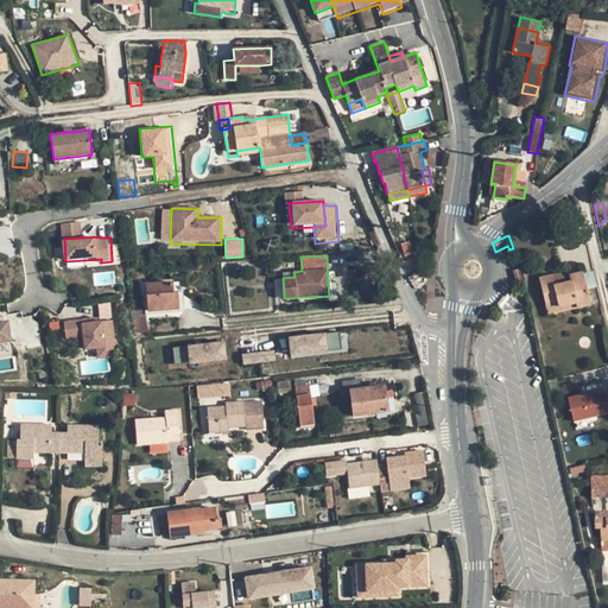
[(552,280),(553,285),(571,282),(570,274),(569,271),(551,276),(552,280)]
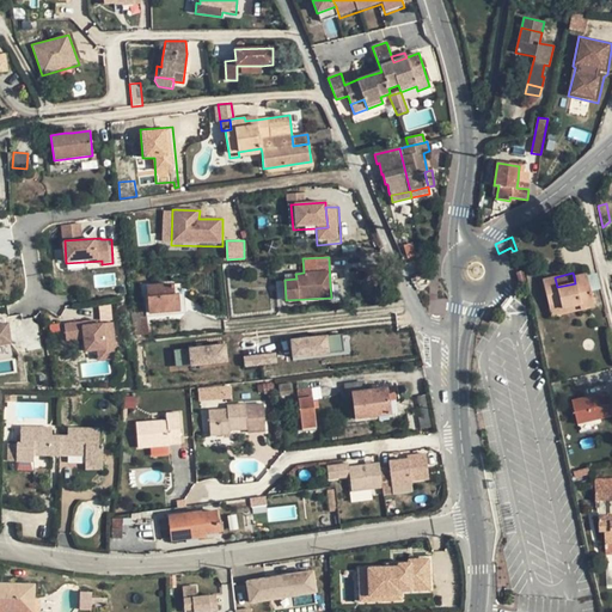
[(556,282),(544,285),(551,312),(561,308),(580,305),(581,310),(594,306),(586,274),(574,276),(575,283),(557,287),(556,282)]
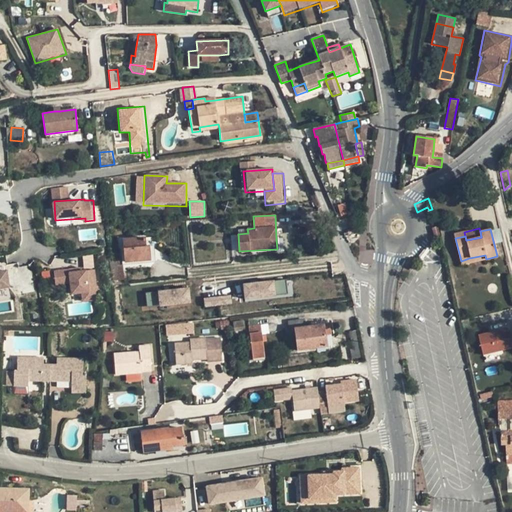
[(125,262),(150,260),(149,246),(145,246),(144,237),(123,239),(125,262)]
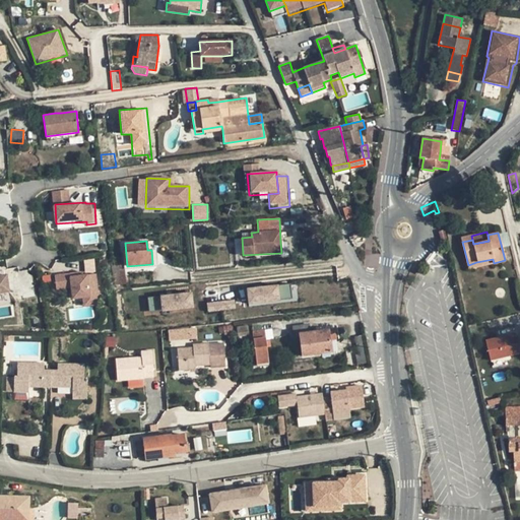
[(113,285),(126,284),(123,262),(111,264),(113,285)]
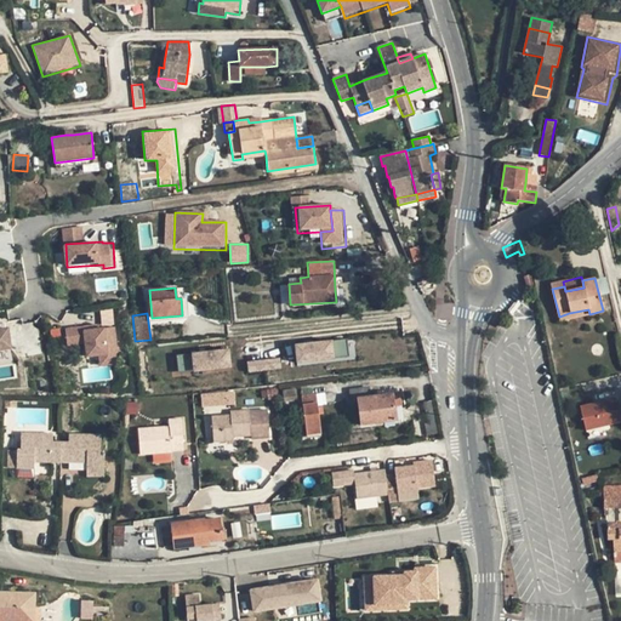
[(85,325),(66,328),(68,346),(89,343),(90,357),(100,355),(101,366),(120,364),(117,328),(86,330),(85,325)]
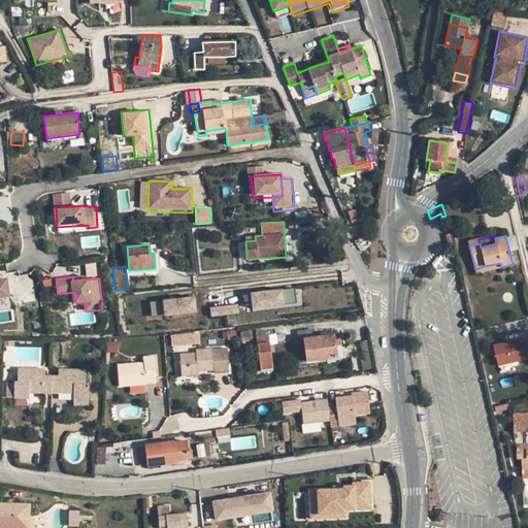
[(0,298),(13,297),(12,290),(11,285),(10,278),(0,279),(0,298)]
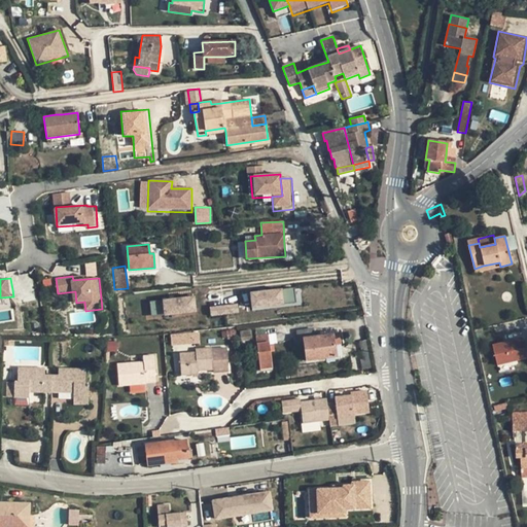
[(299,290),(249,295),(250,311),(300,305),(299,290)]
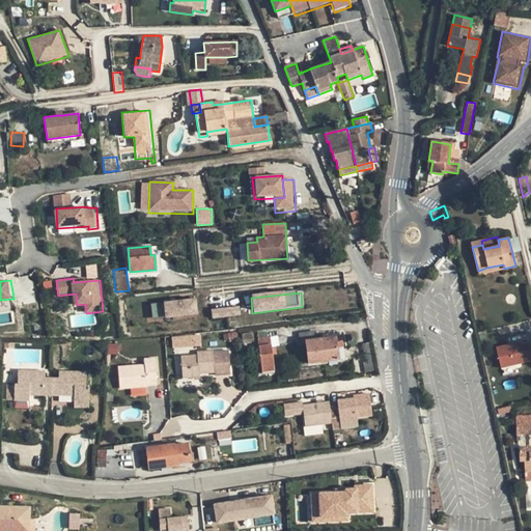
[(194,301),(146,307),(148,322),(195,316),(194,301)]
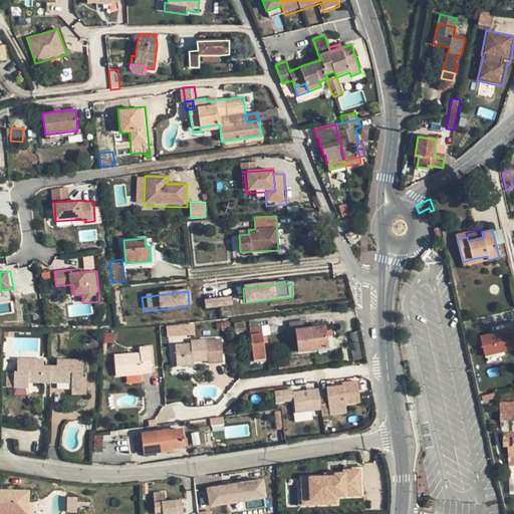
[(204,301),(204,308),(231,306),(230,298),(204,301)]
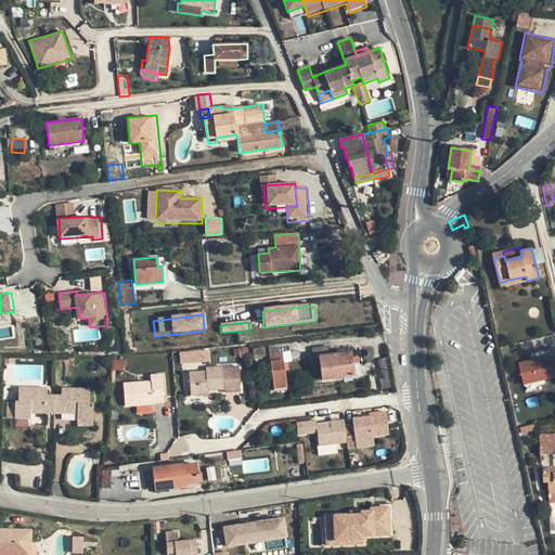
[(322,381),(356,375),(353,363),(352,351),(331,355),(330,347),(312,349),(313,358),(319,357),(322,381)]
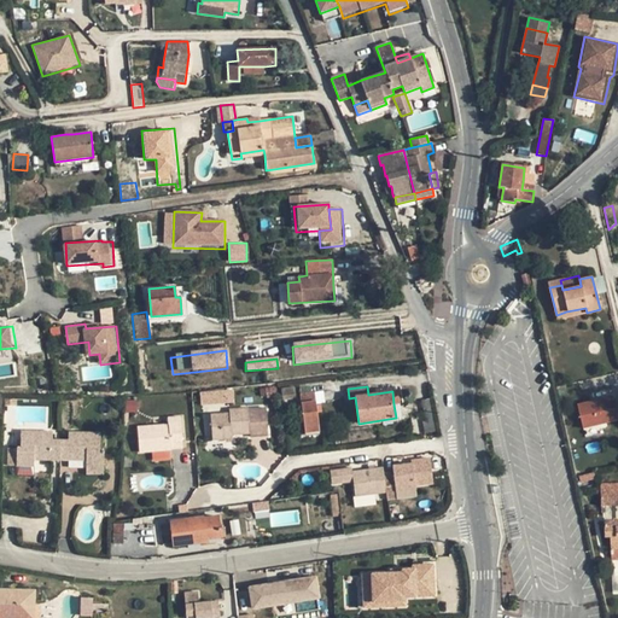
[(200,404),(234,402),(233,388),(199,391),(200,404)]
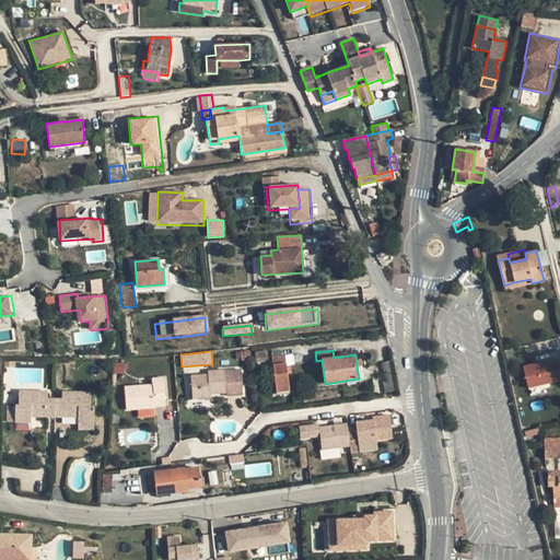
[(284,354),(287,365),(294,364),(292,353),(284,354)]
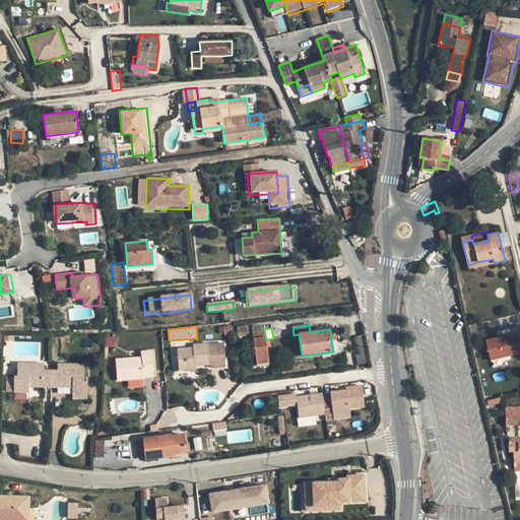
[(252,332),(257,365),(269,363),(265,330),(252,332)]
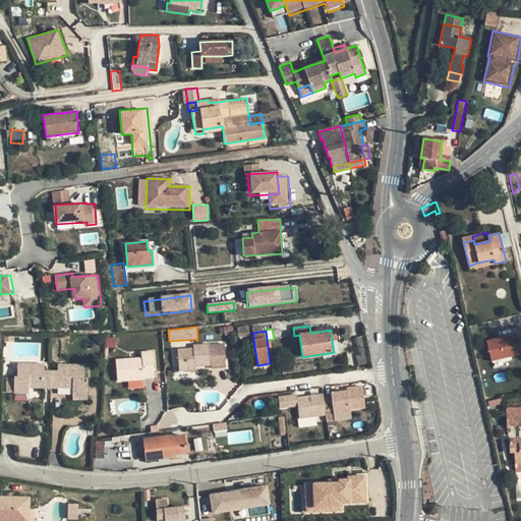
[(515,334),(485,340),(489,360),(519,354),(515,334)]
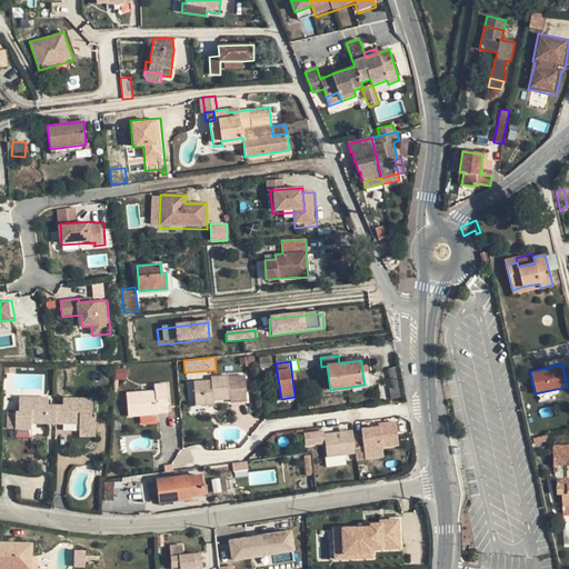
[(399,367),(388,369),(395,399),(406,397),(399,367)]
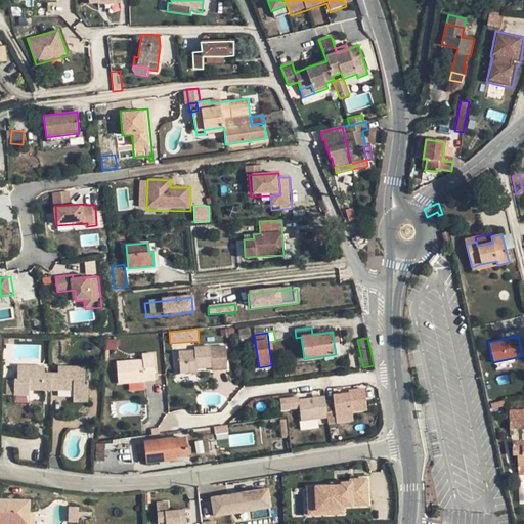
[(210,346),(194,347),(194,350),(178,351),(180,373),(197,372),(197,368),(212,367),(212,370),(227,369),(225,346),(210,347),(210,346)]
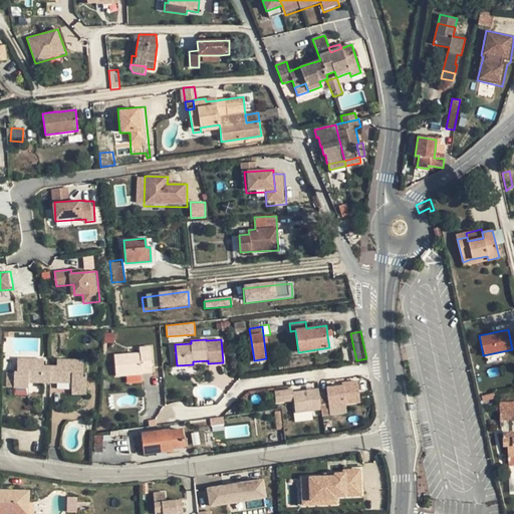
[(114,355),(115,376),(142,374),(142,372),(142,367),(152,366),(150,346),(140,347),(140,353),(114,355)]
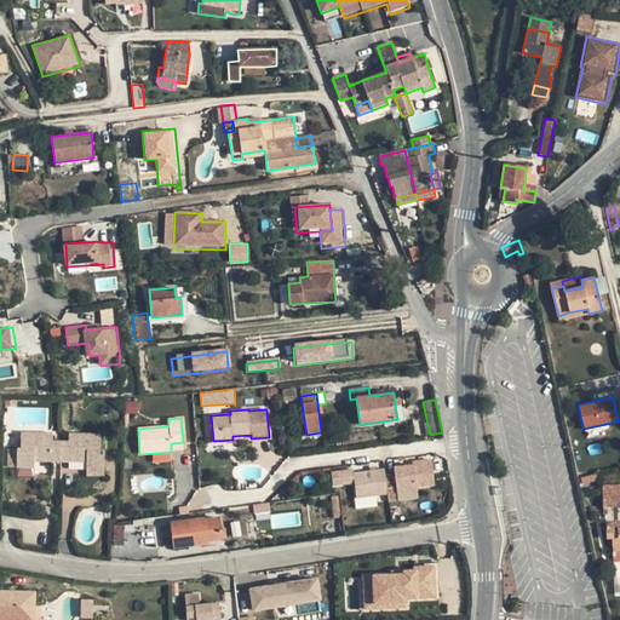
[(53,441),(53,432),(21,432),(21,449),(17,449),(17,468),(34,468),(34,461),(61,461),(61,441),(53,441)]
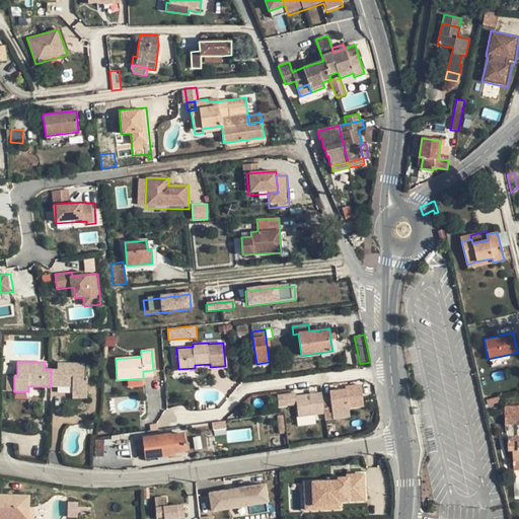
[(51,369),(51,386),(72,386),(72,393),(87,393),(87,378),(84,378),(84,363),(58,363),(58,369),(51,369)]
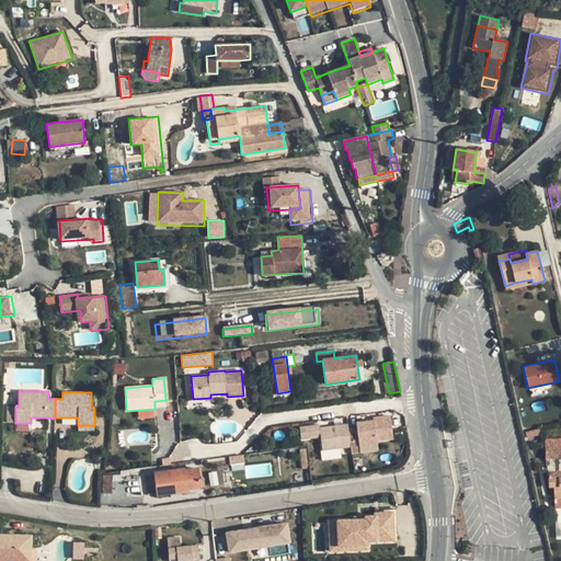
[(376,441),(393,438),(390,415),(373,419),(374,421),(356,423),(357,428),(348,430),(351,447),(352,454),(361,453),(359,446),(377,444),(376,441)]
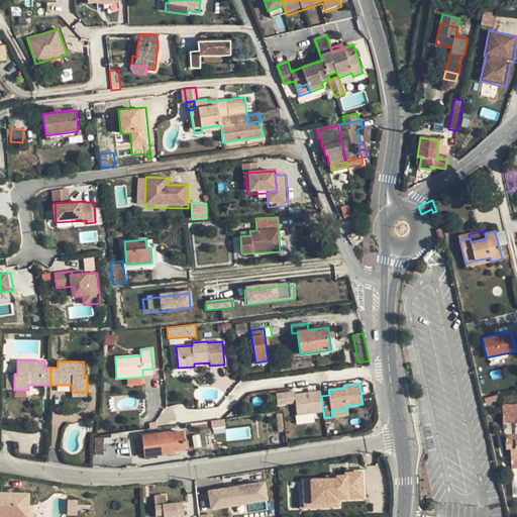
[(295,403),(297,415),(323,412),(321,396),(320,391),(295,394),(294,391),(276,394),(278,405),(295,403)]
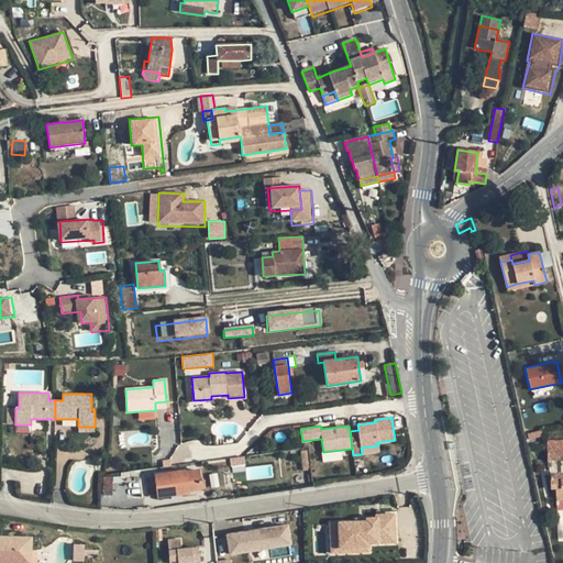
[(562,441),(548,442),(548,451),(562,450),(562,441)]
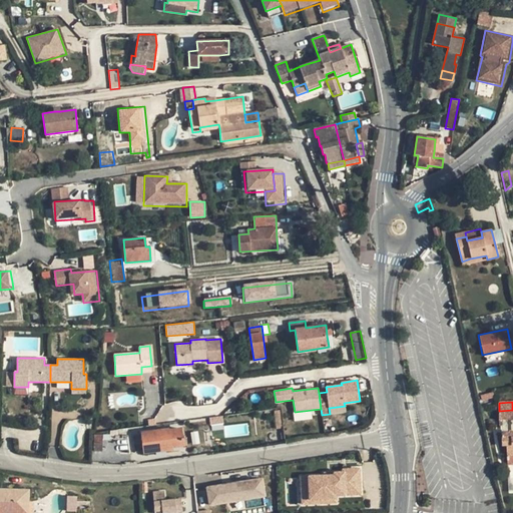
[(512,410),(499,411),(499,421),(512,420),(512,410)]
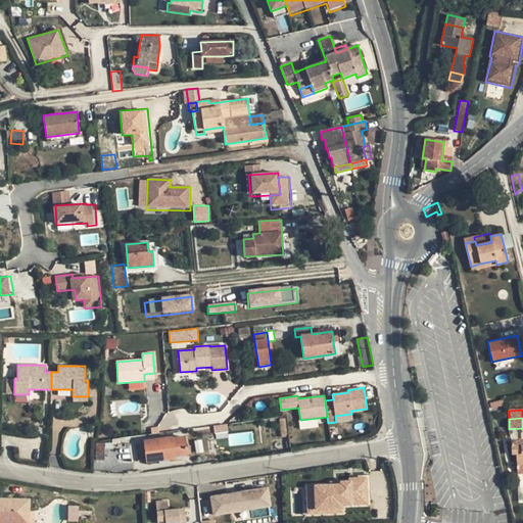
[(283,438),(289,437),(286,420),(281,420),(283,438)]
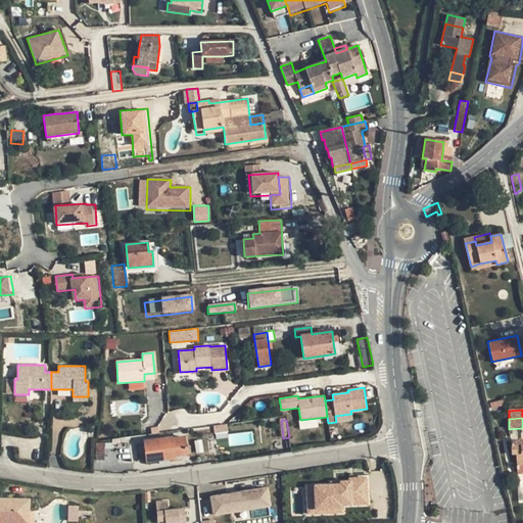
[(215,425),(216,434),(228,433),(227,424),(215,425)]
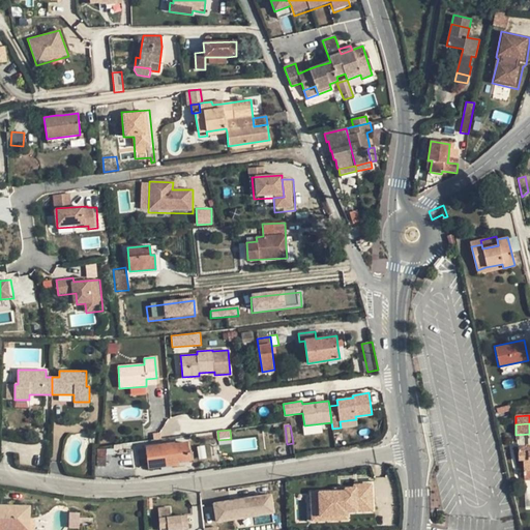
[(187,443),(146,448),(148,467),(177,463),(177,460),(189,459),(187,443)]
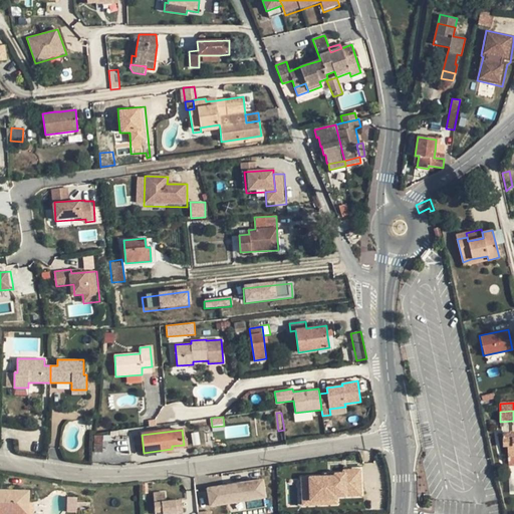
[(513,433),(503,434),(503,447),(508,447),(508,457),(513,457),(513,433)]
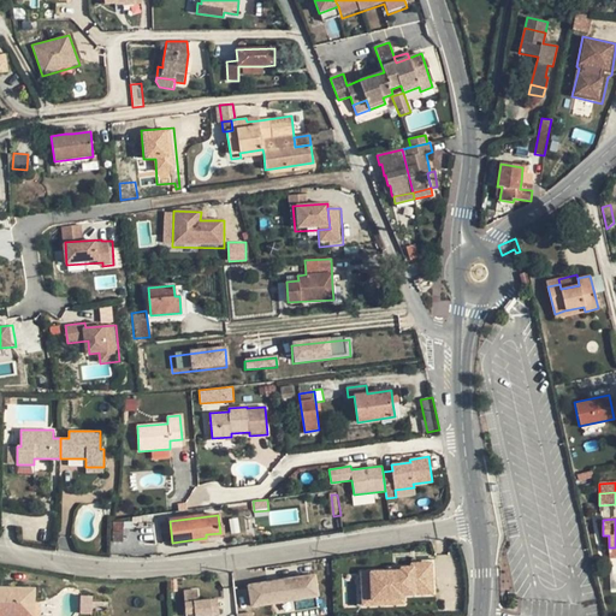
[(401,598),(401,594),(432,593),(431,564),(412,564),(412,568),(391,569),(391,573),(362,574),(363,599),(401,598)]
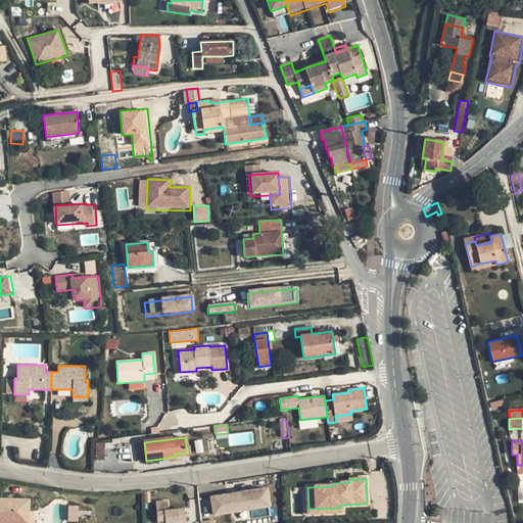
[(212,497),(216,517),(252,512),(268,509),(272,509),(269,489),(212,497)]
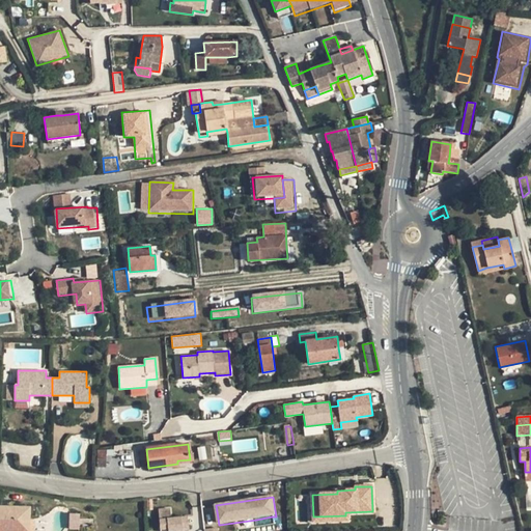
[(29,507),(0,506),(0,530),(3,530),(4,527),(14,527),(29,528),(29,507)]
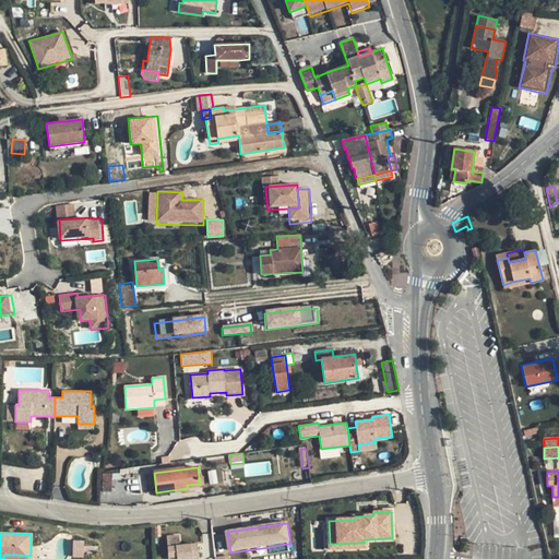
[(167,536),(167,558),(173,558),(192,558),(192,555),(197,554),(195,545),(180,545),(180,536),(167,536)]
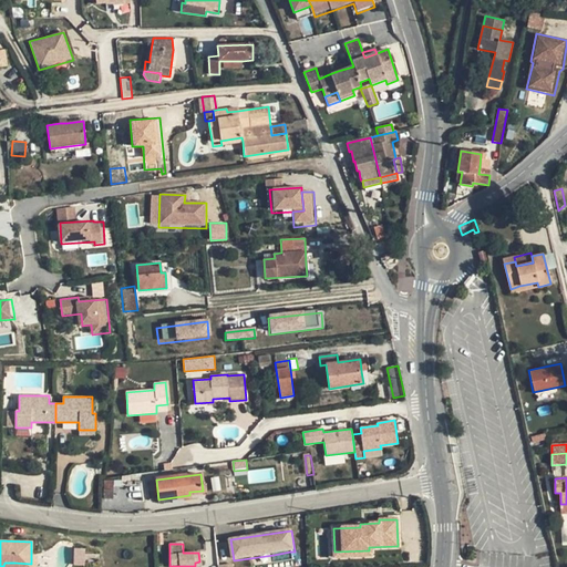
[(74,565),(85,565),(85,549),(74,548),(74,565)]
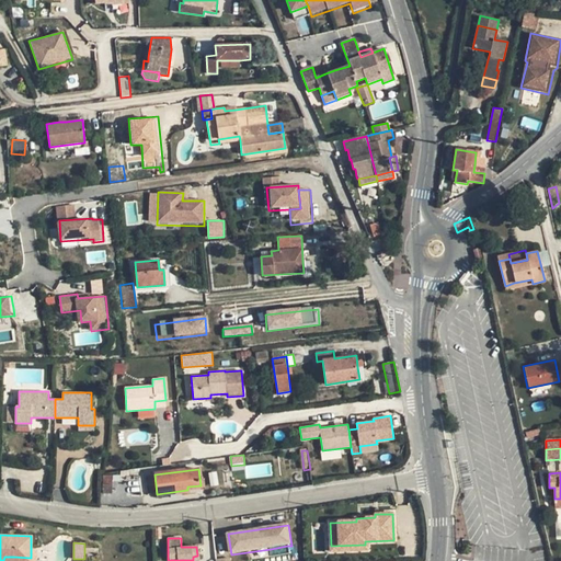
[(287,546),(271,549),(272,556),(288,553),(287,546)]
